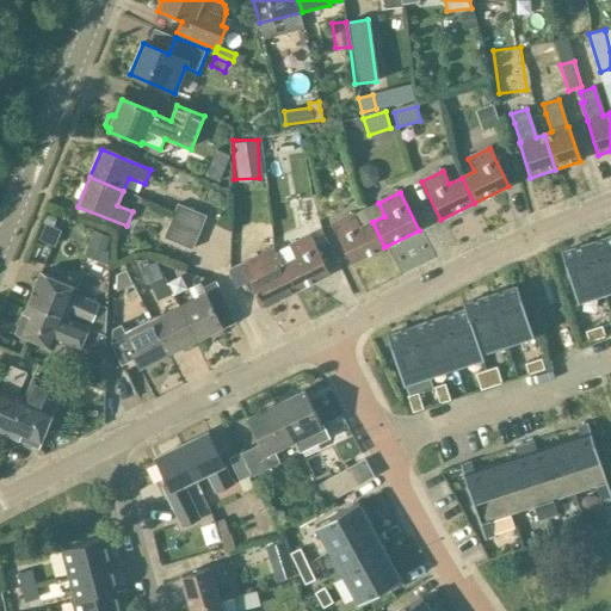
[(178,203),(170,221),(199,234),(207,216),(178,203)]
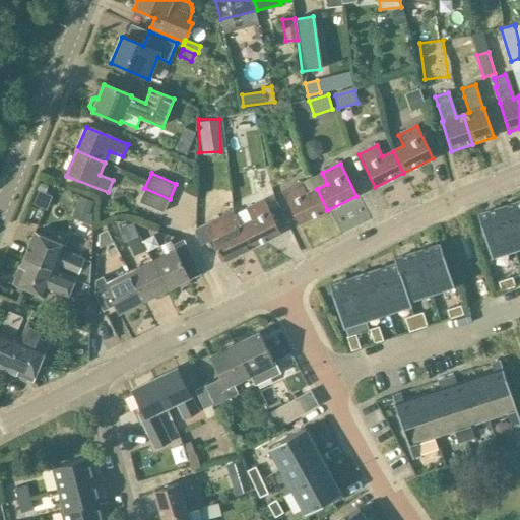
[(298,225),(327,210),(317,189),(306,194),(301,183),(282,193),(298,225)]
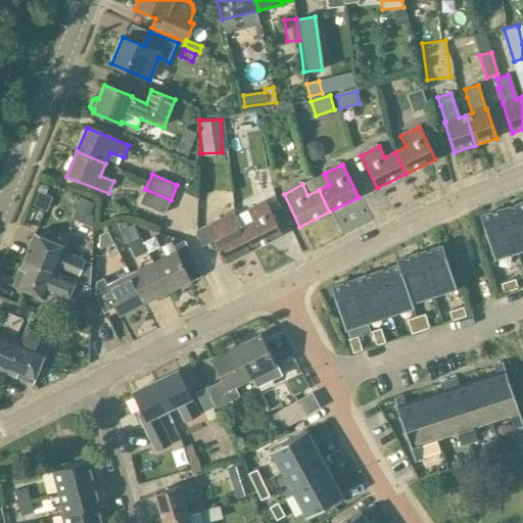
[(164,214),(171,200),(145,189),(140,203),(164,214)]
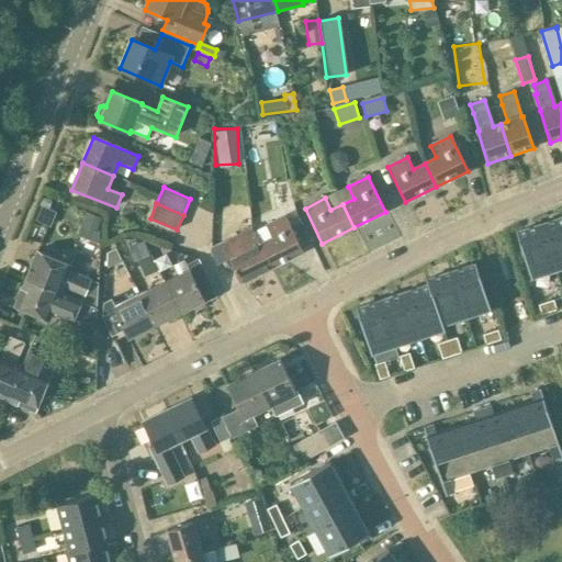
[(94,239),(103,218),(85,211),(76,233),(94,239)]
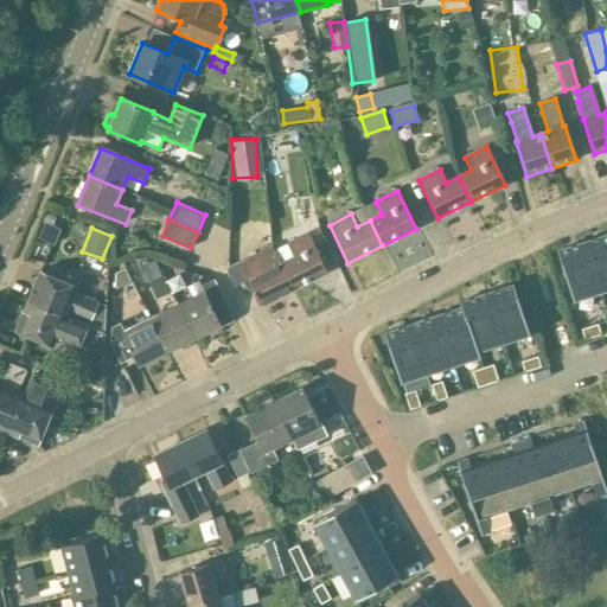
[(606,235),(583,243),(585,243),(599,288),(606,285),(606,235)]
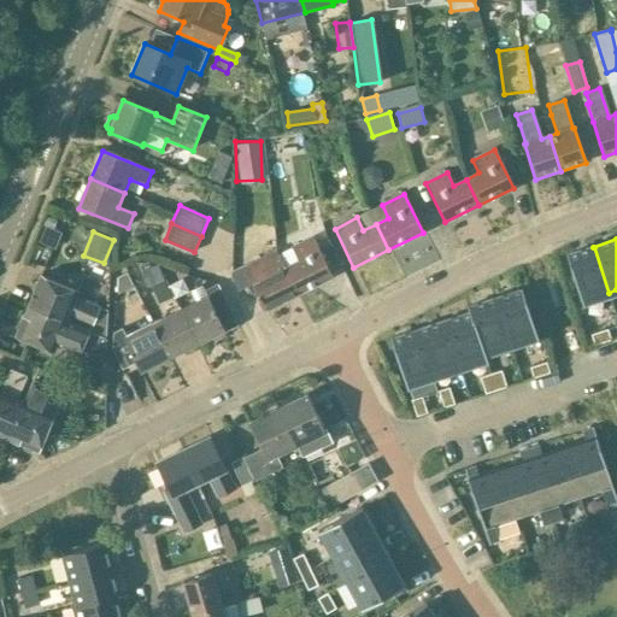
[(298,263),(286,269),(298,294),(333,277),(313,240),(292,251),(298,263)]
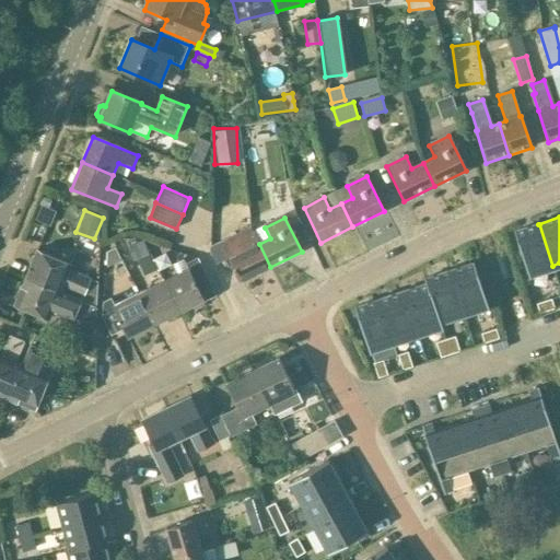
[(538,224),(514,232),(529,278),(531,278),(529,273),(552,266),(539,224),(538,224)]
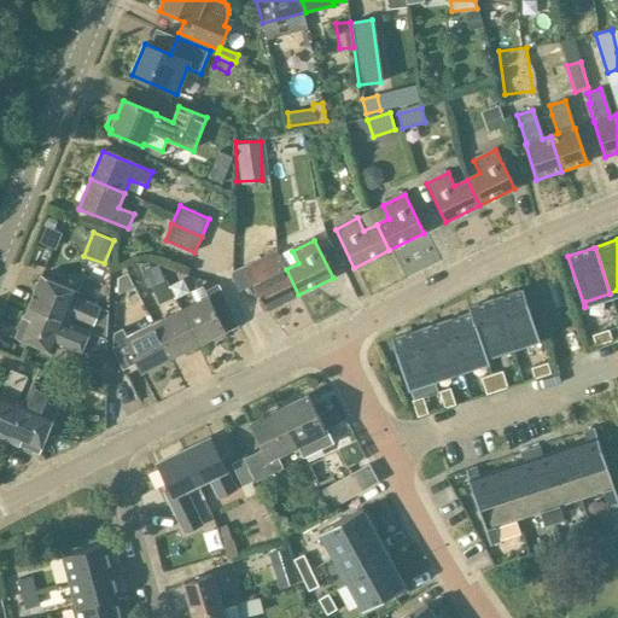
[(243,267),(246,274),(264,312),(298,295),(286,269),(277,250),(243,267)]
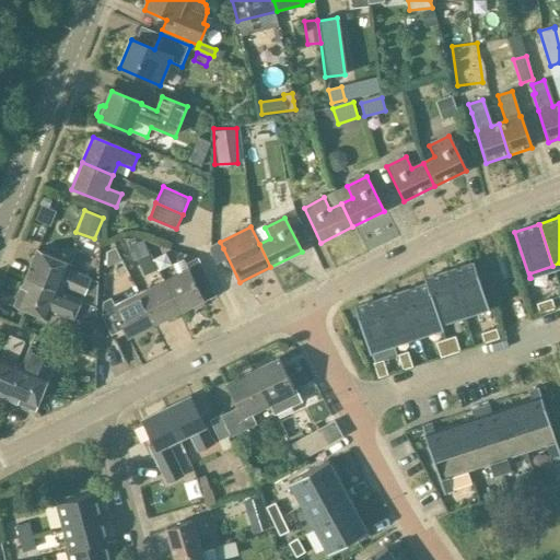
[(128,243),(136,267),(152,261),(144,237),(128,243)]
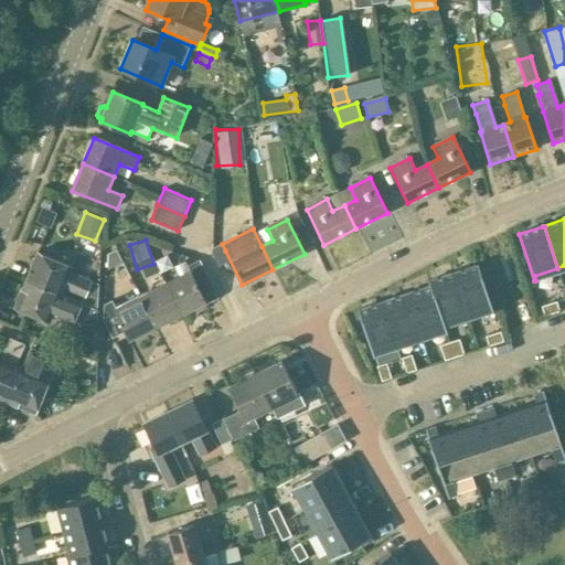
[(84,297),(83,302),(98,308),(99,286),(68,273),(71,266),(38,254),(35,258),(31,259),(30,264),(31,268),(27,279),(61,294),(63,288),(82,297),(84,297)]
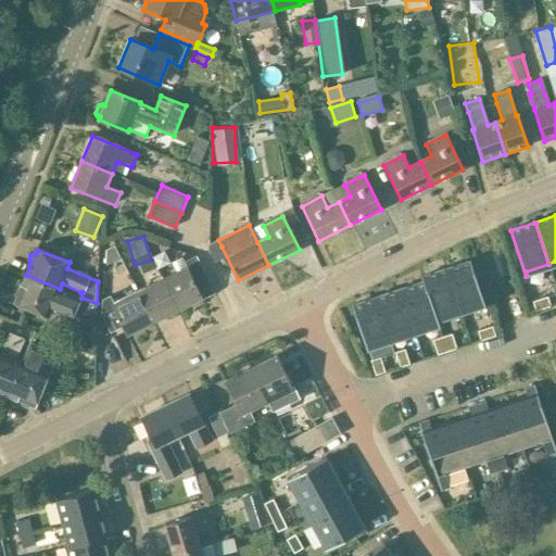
[(187,267),(163,280),(177,310),(203,297),(198,287),(207,281),(196,258),(185,263),(187,267)]
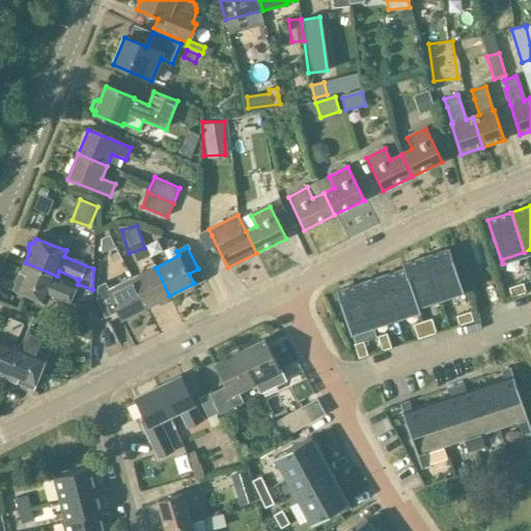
[(449,249),(425,257),(425,258),(439,297),(462,289),(463,294),(464,292),(449,249)]
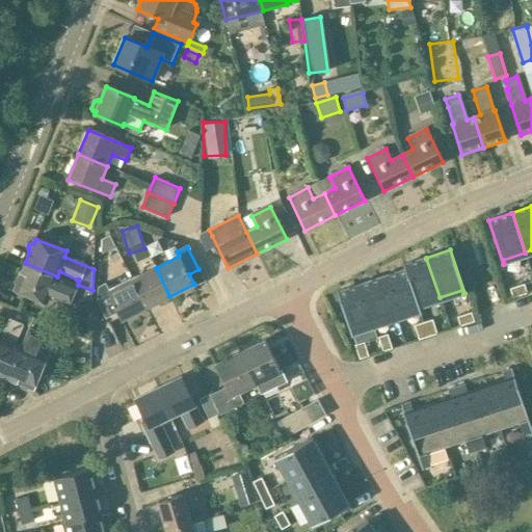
[(426,258),(403,265),(404,269),(418,310),(419,310),(420,313),(421,313),(419,304),(440,297),(426,259),(426,258)]
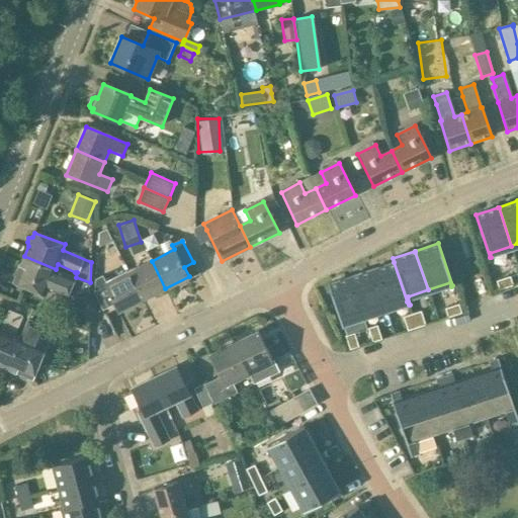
[(56,269),(24,256),(19,269),(15,270),(13,274),(15,278),(14,282),(45,294),(48,289),(66,296),(67,292),(90,300),(90,282),(76,277),(56,269)]
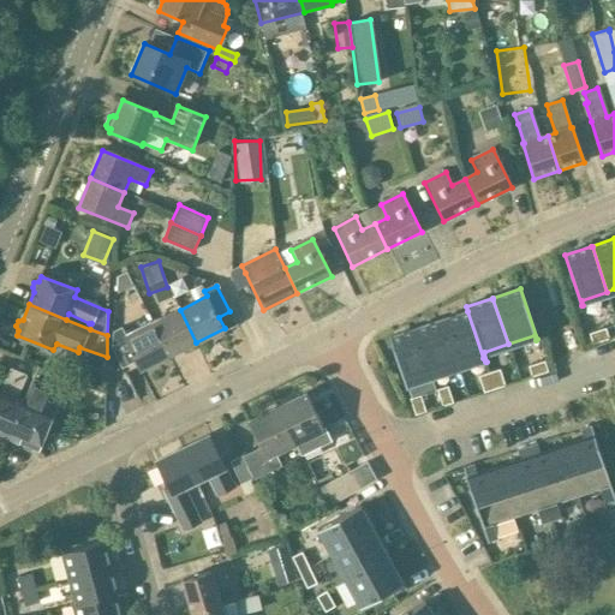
[(168,356),(196,342),(180,310),(153,323),(168,356)]
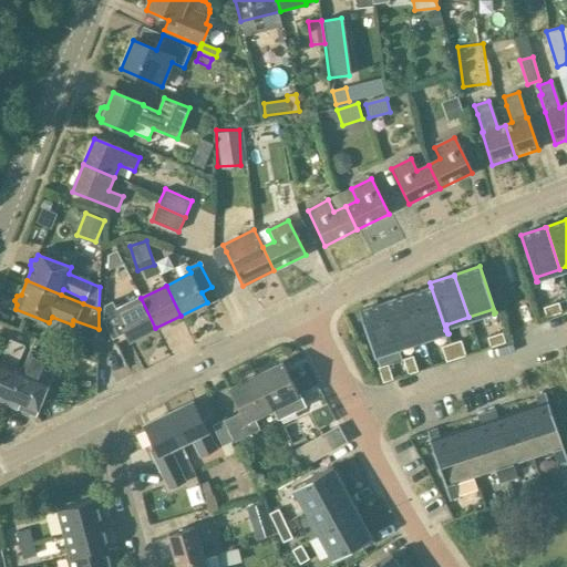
[(431,287),(409,295),(422,338),(445,330),(431,287)]
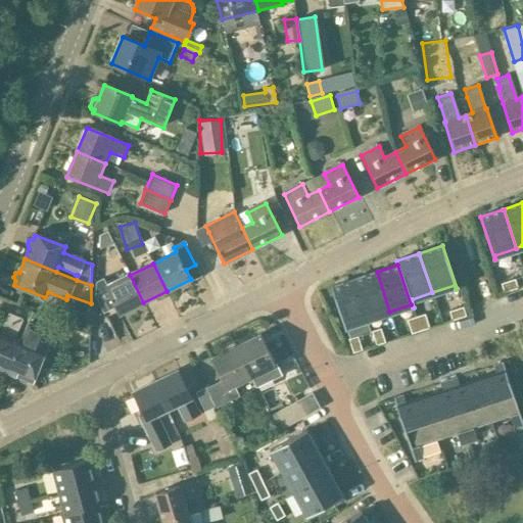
[(377,272),(354,279),(367,319),(389,312),(377,272)]
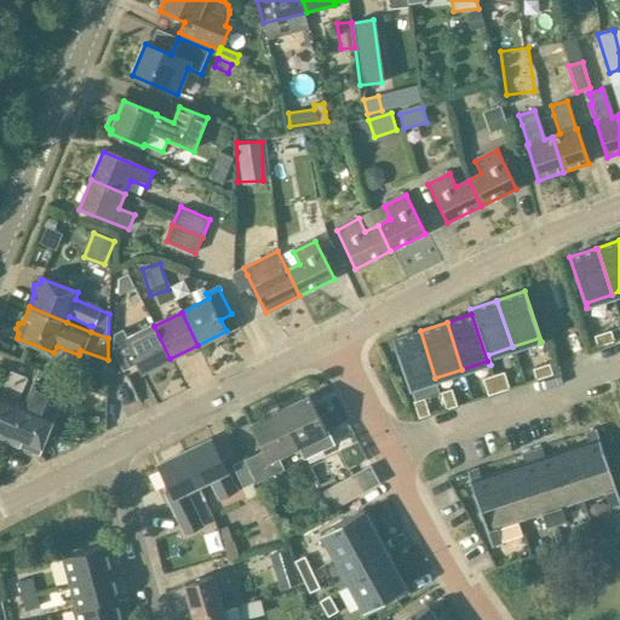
[(143,373),(170,359),(154,326),(127,339),(124,331),(114,336),(114,348),(124,368),(137,362),(143,373)]
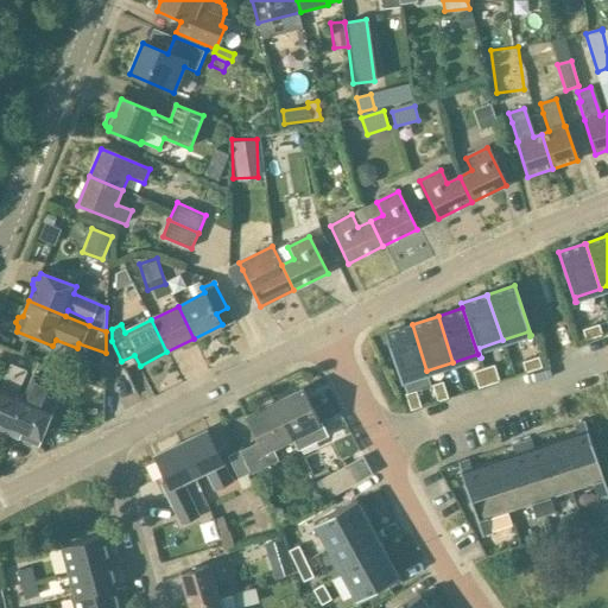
[(412,324),(386,334),(401,384),(404,384),(401,379),(426,371),(412,324)]
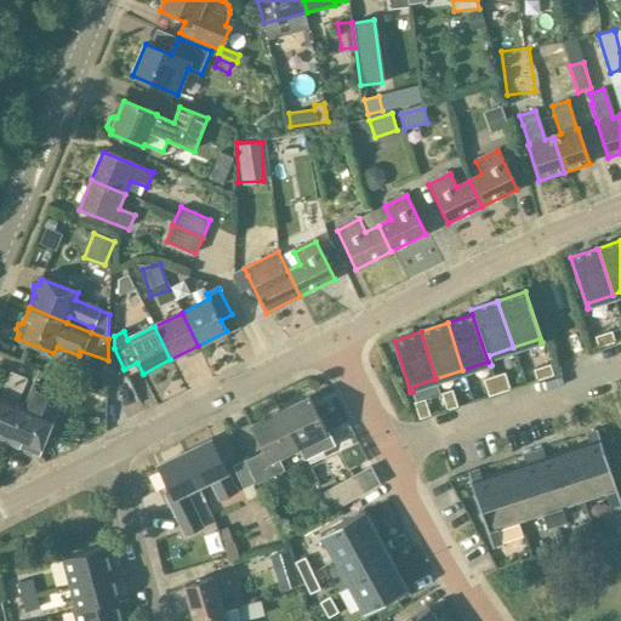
[(611,331),(596,337),(598,348),(615,342),(611,331)]
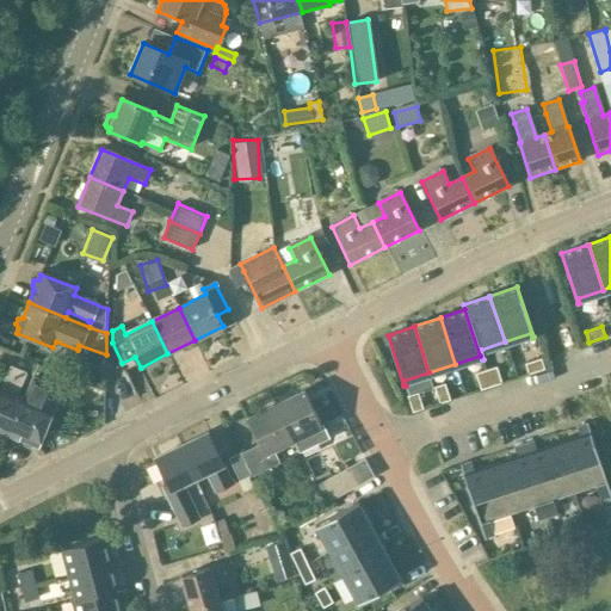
[(541,359),(525,364),(529,375),(544,369),(541,359)]
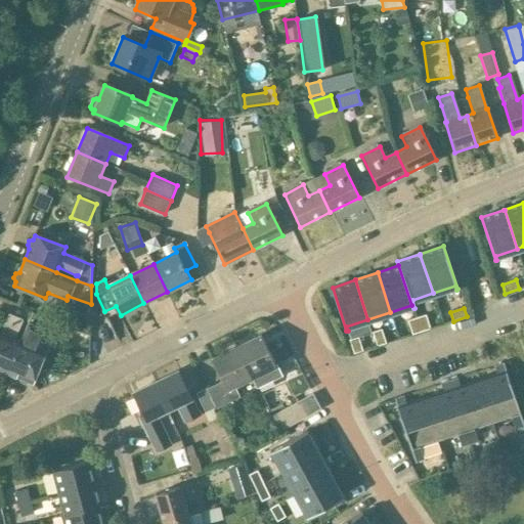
[(0,369),(6,374),(20,341),(15,339),(23,320),(8,314),(1,333),(0,332),(0,369)]
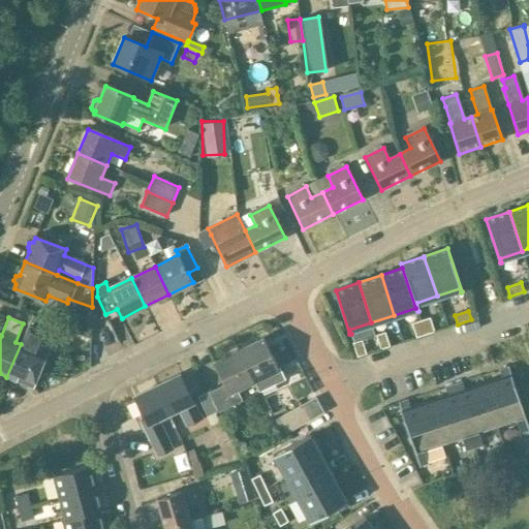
[(430,317),(421,320),(421,322),(425,335),(434,332),(430,317)]
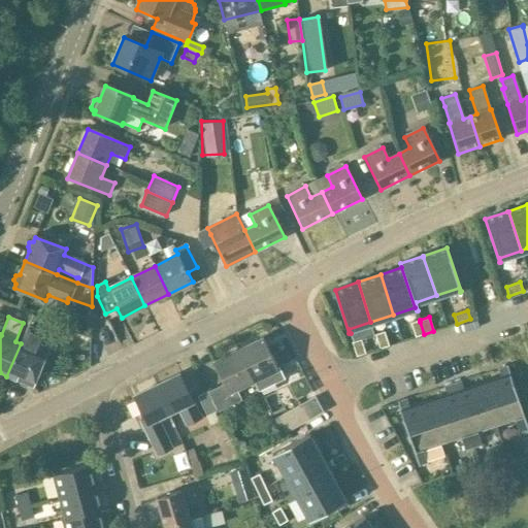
[(420,320),(411,323),(416,337),(424,334),(420,322),(420,320)]
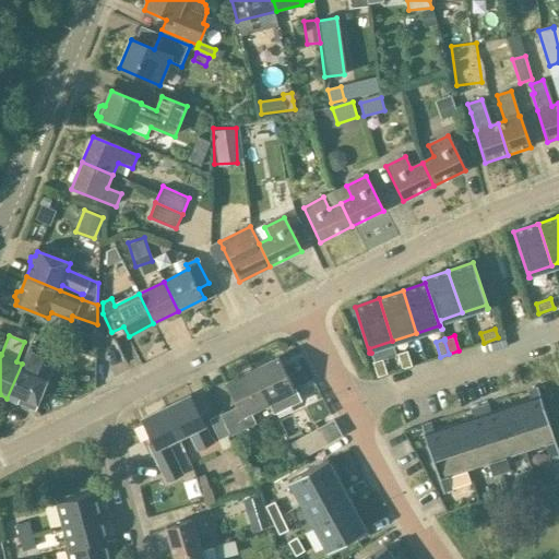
[(50,353),(37,347),(36,346),(27,366),(22,364),(7,399),(20,403),(21,408),(26,409),(31,408),(34,411),(49,376),(43,372),(50,353)]
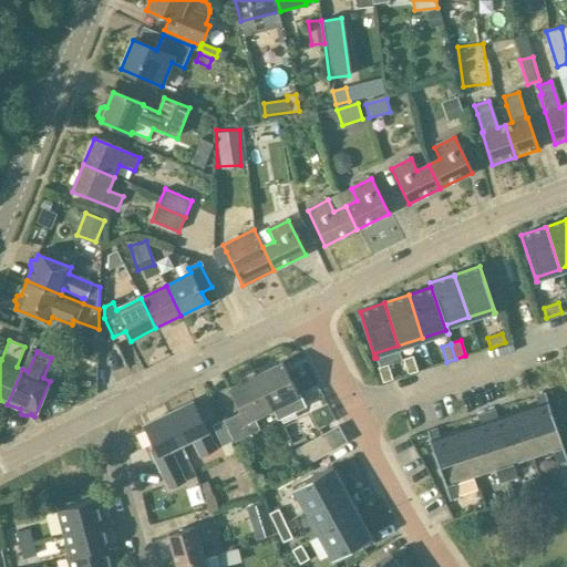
[(413,357),(403,359),(408,374),(418,371),(413,357)]
